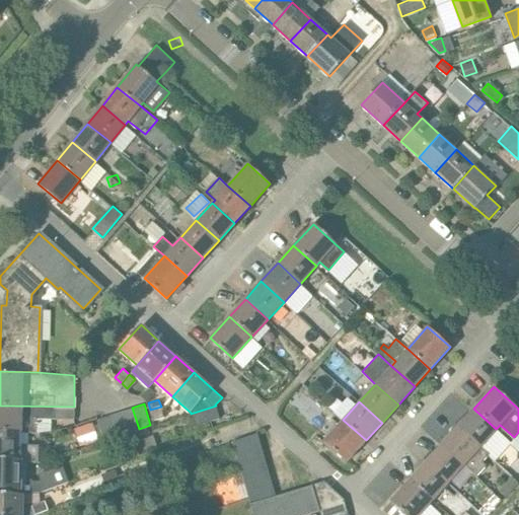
[(75,407),(74,407),(0,406),(0,430),(20,431),(36,431),(36,417),(75,418),(75,407)]
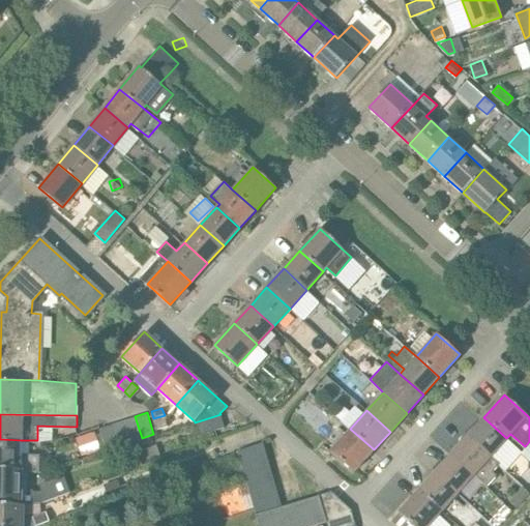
[(221,414),(195,422),(199,434),(224,426),(221,414)]
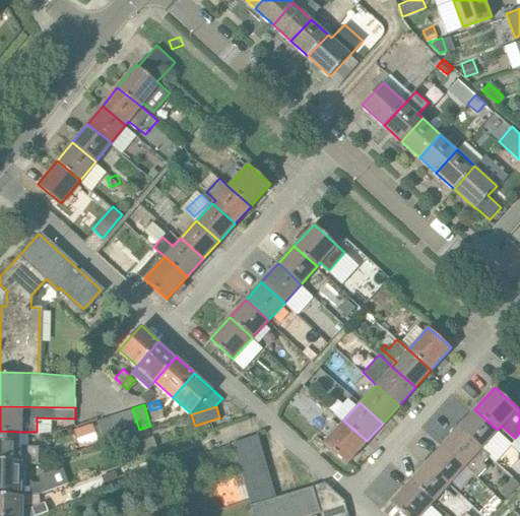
[(161,407),(150,410),(152,418),(164,414),(161,407)]
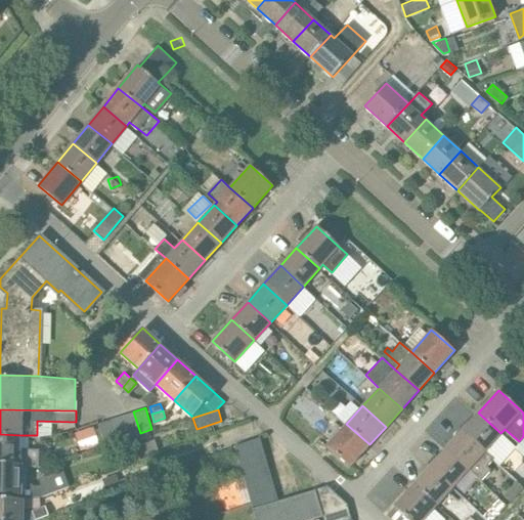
[(140,433),(133,412),(121,416),(128,436),(140,433)]
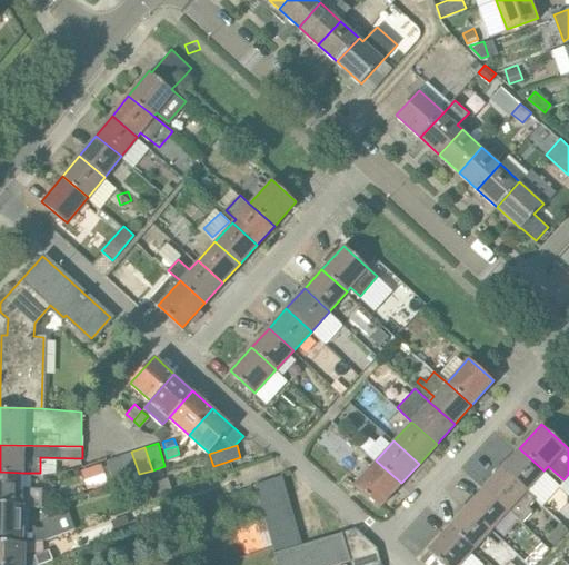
[(543,471),(519,448),(501,467),(527,489),(543,471)]
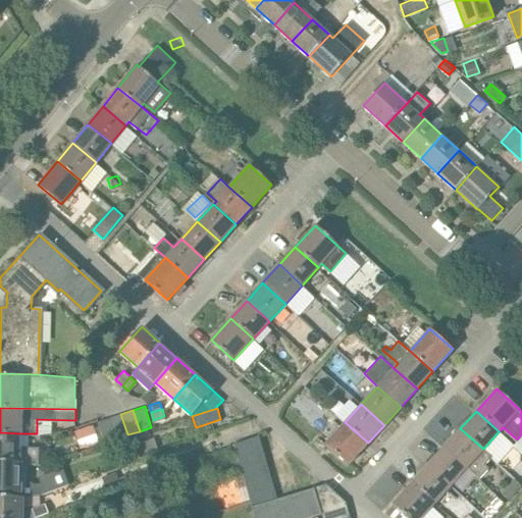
[(127,434),(120,414),(109,417),(116,438),(127,434)]
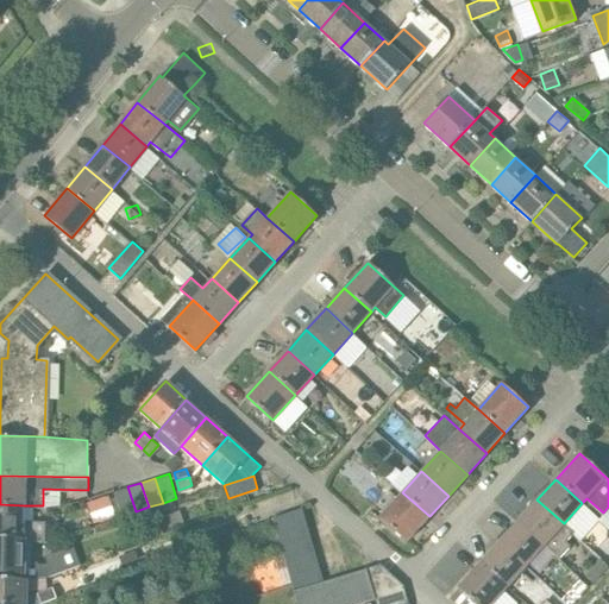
[(136,511),(127,486),(114,491),(121,515),(136,511)]
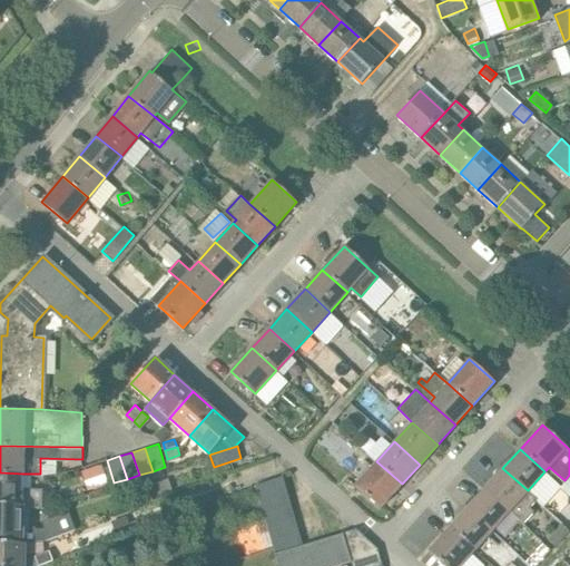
[(87,488),(108,480),(101,461),(80,469),(87,488)]
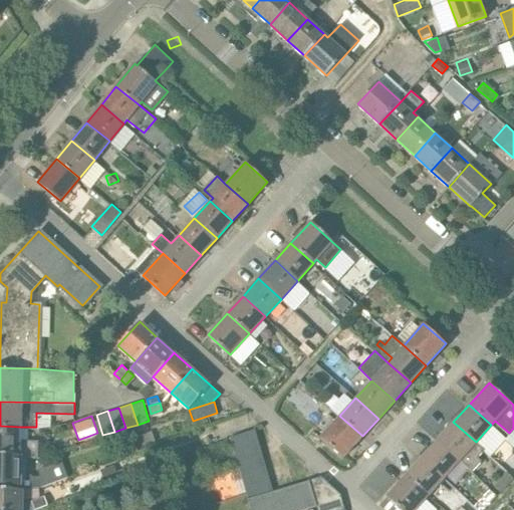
[(362,436),(339,416),(320,437),(343,457),(362,436)]
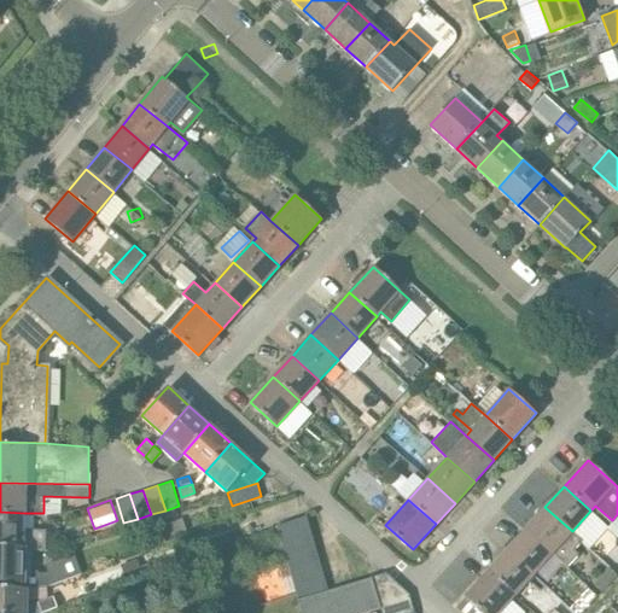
[(572,531),(544,507),(525,529),(553,552),(566,564),(578,552),(573,547),(579,541),(578,537),(572,531)]
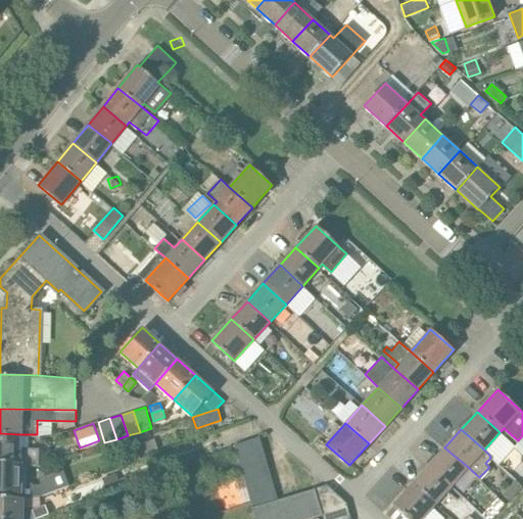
[(20,434),(0,433),(0,462),(20,464),(38,464),(38,449),(19,447),(20,434)]
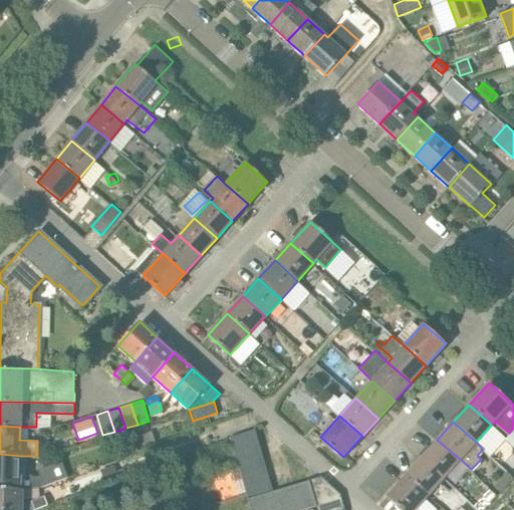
[(234,448),(258,440),(255,429),(230,437),(234,448)]
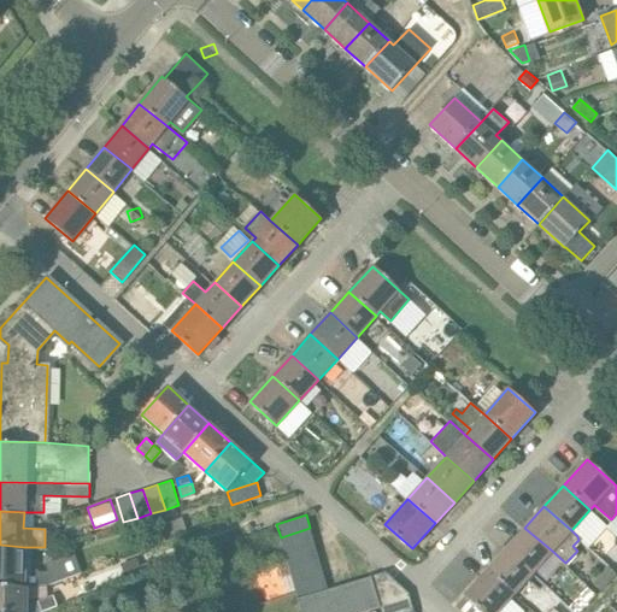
[(286,552),(315,543),(310,528),(281,537),(286,552)]
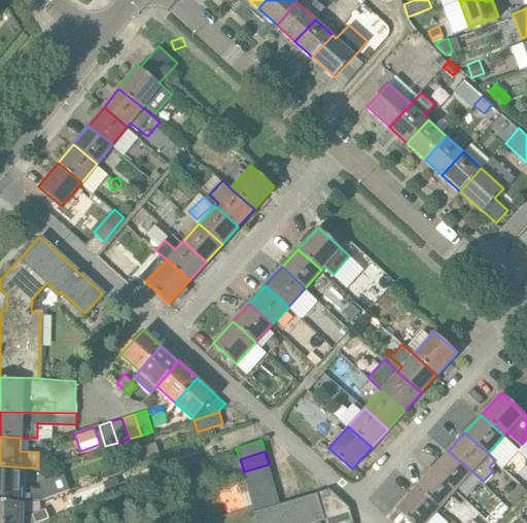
[(471,471),(448,451),(432,467),(455,488),(471,471)]
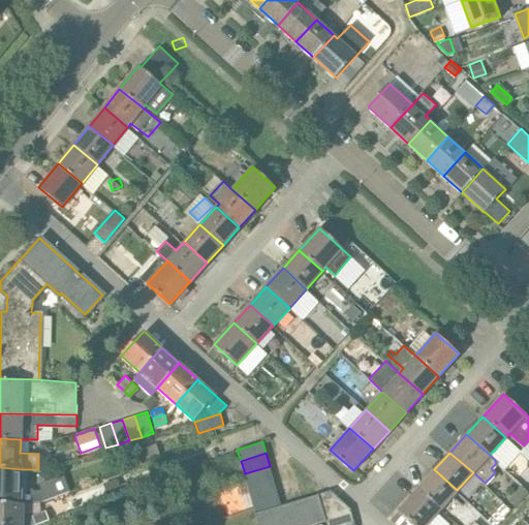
[(248,486),(274,479),(270,466),(245,473),(248,486)]
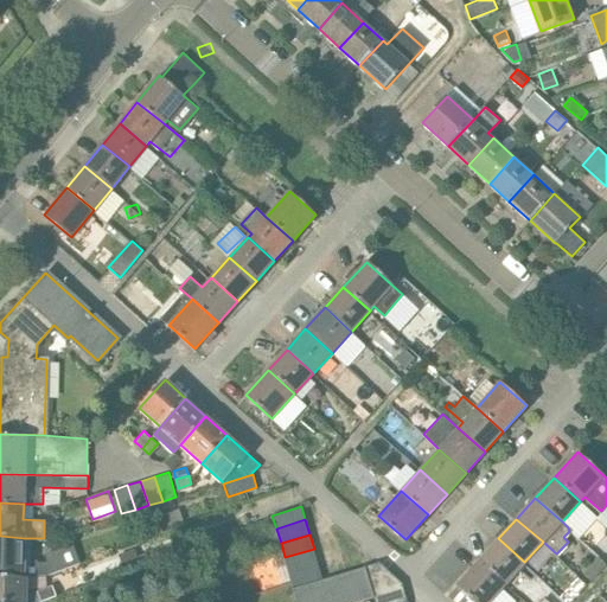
[(24,538),(0,536),(0,571),(23,572),(46,572),(66,565),(61,548),(46,552),(46,558),(37,559),(37,557),(27,557),(27,556),(23,556),(24,538)]
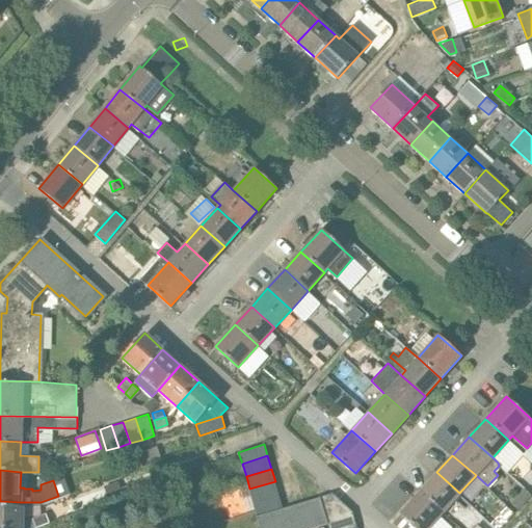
[(459,493),(436,472),(420,492),(443,511),(459,493)]
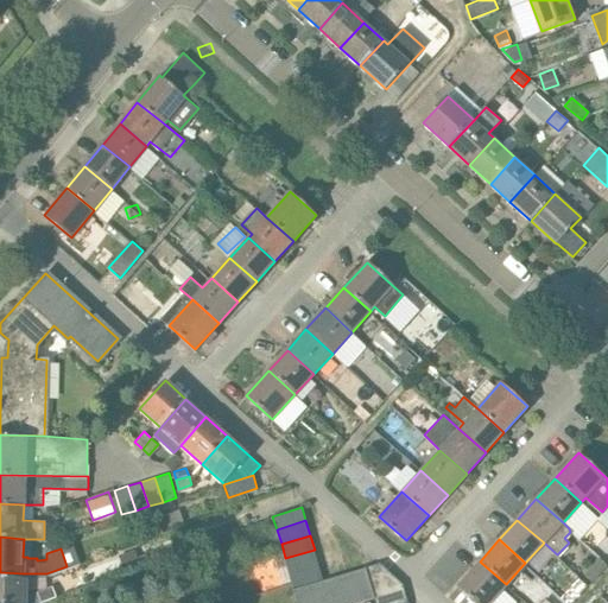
[(135,547),(119,553),(125,567),(140,562),(135,547)]
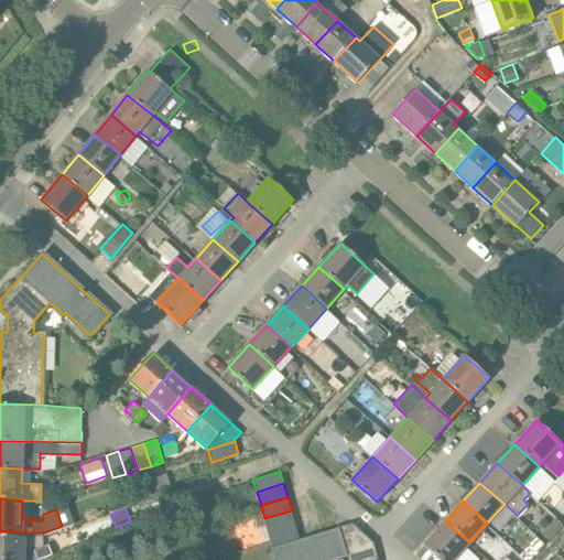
[(269,532),(295,524),(292,510),(264,518),(269,532)]
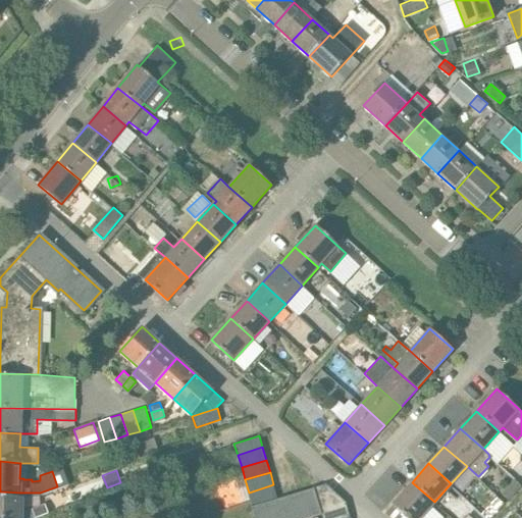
[(508,498),(520,484),(515,478),(503,491),(508,498)]
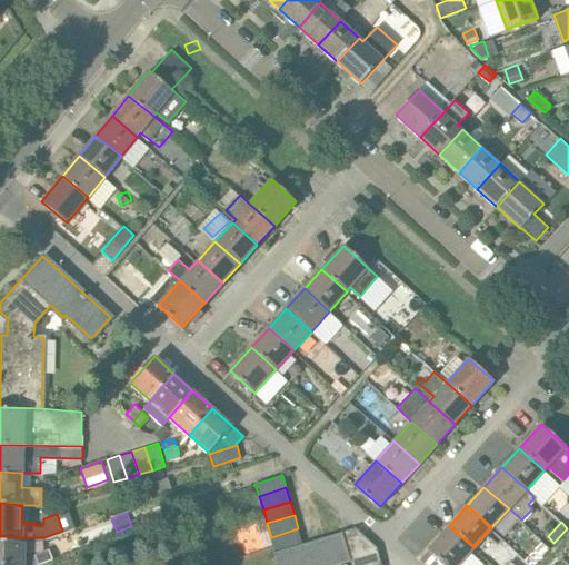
[(348,554),(377,546),(355,526),(341,531),(341,532),(348,554)]
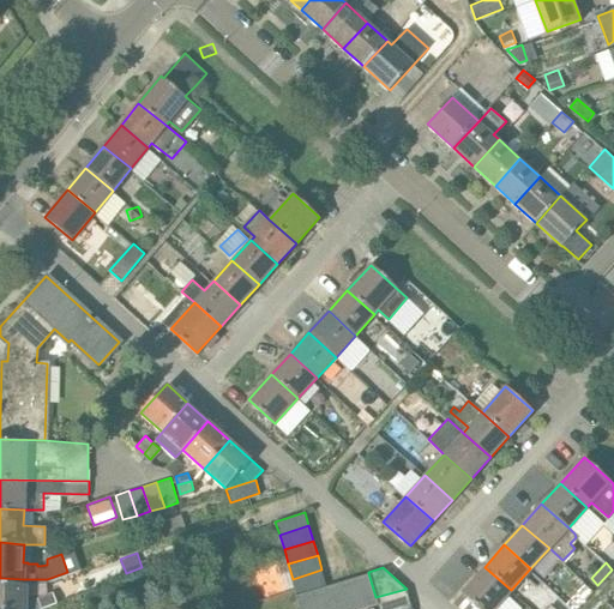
[(493,608),(511,590),(485,567),(461,592),(480,608),(493,608)]
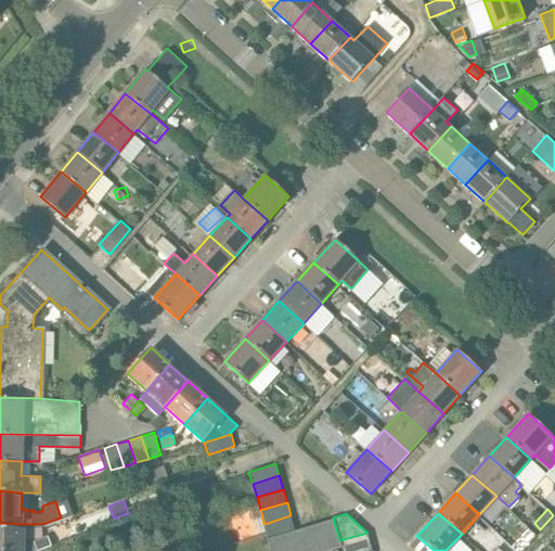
[(269,537),(295,529),(291,515),(265,524),(269,537)]
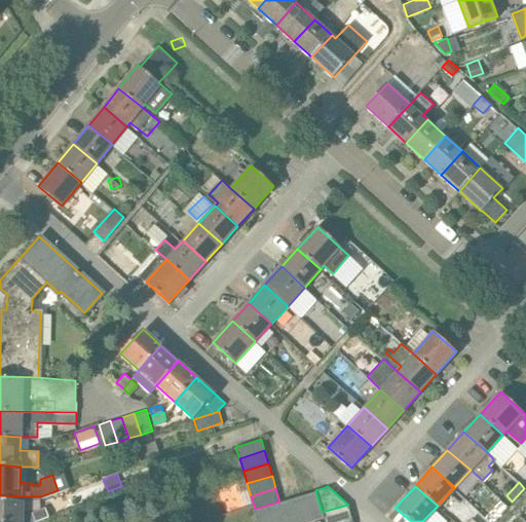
[(311,521),(324,519),(322,512),(315,491),(304,495),(311,521)]
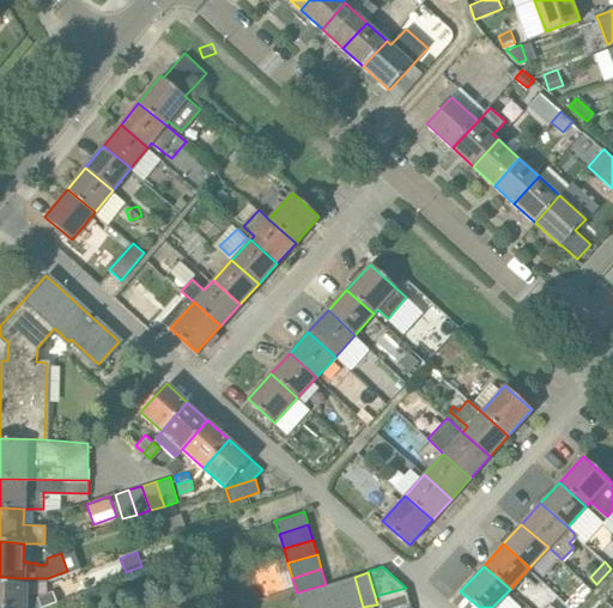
[(363,607),(354,577),(340,581),(347,607),(363,607)]
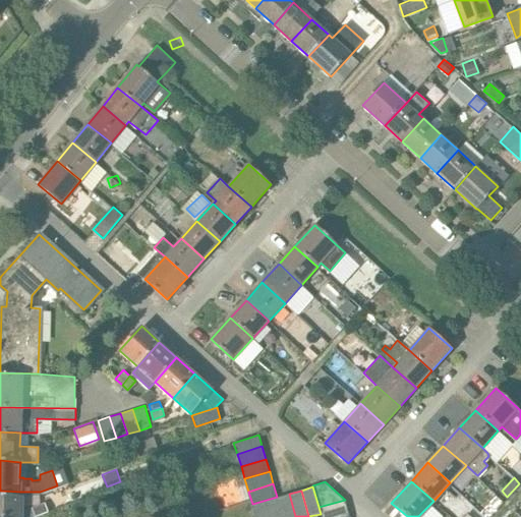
[(295,516),(289,494),(277,497),(252,504),(255,516),(295,516)]
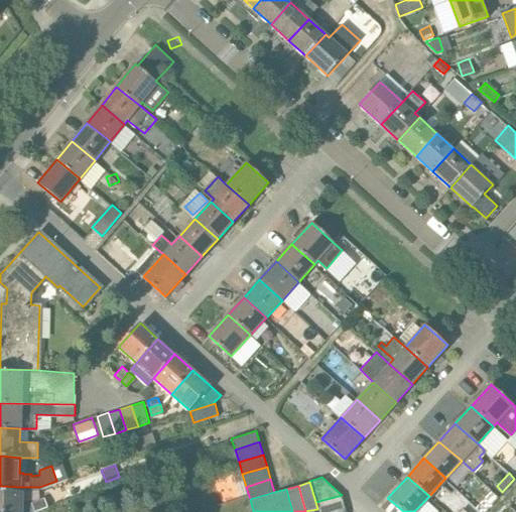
[(490,505),(498,496),(491,489),(482,498),(490,505)]
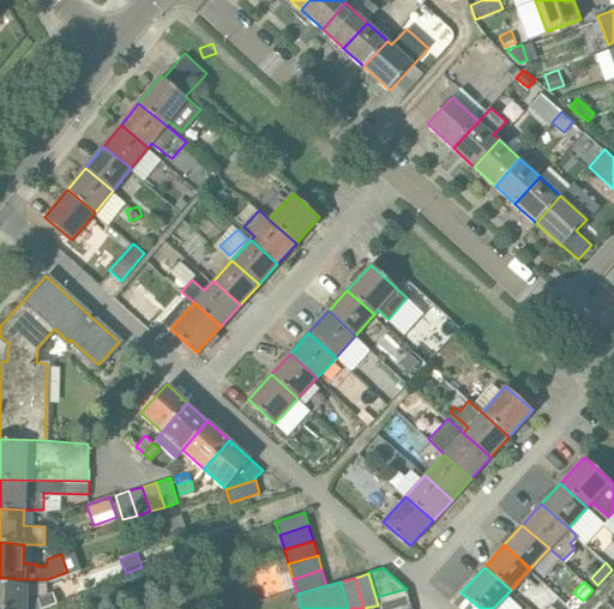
[(0,583),(0,608),(34,608),(55,600),(52,590),(26,598),(26,584),(0,583)]
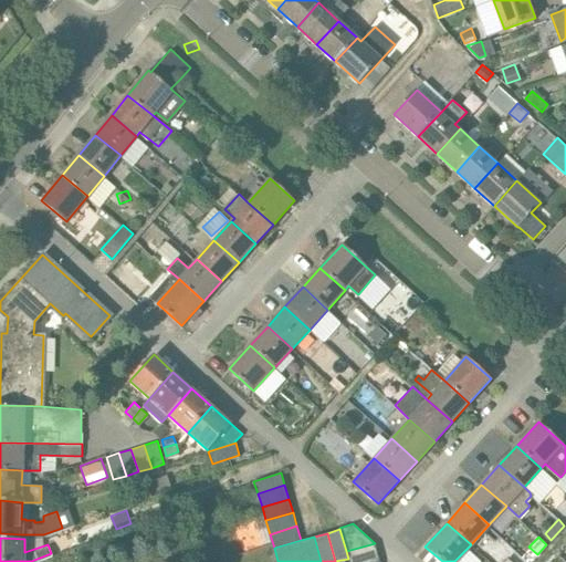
[(375,543),(346,551),(348,559),(349,558),(350,561),(373,561),(379,560),(375,543)]
